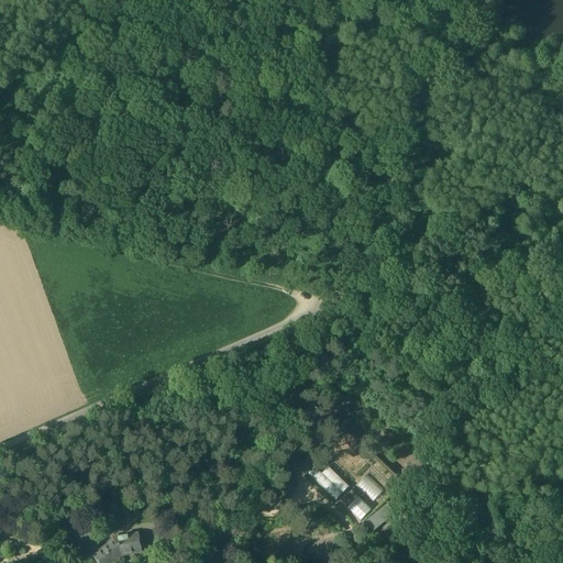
[(335,500),(349,486),(326,466),(322,471),(317,465),(308,475),(335,500)]
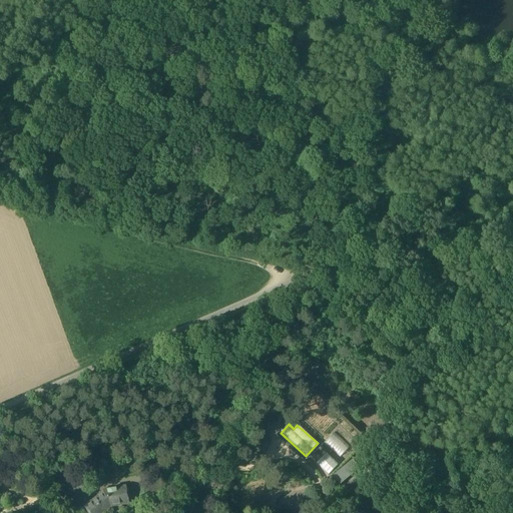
[(269,432),(261,428),(252,448),(264,453),(270,440),(266,438),(269,432)]
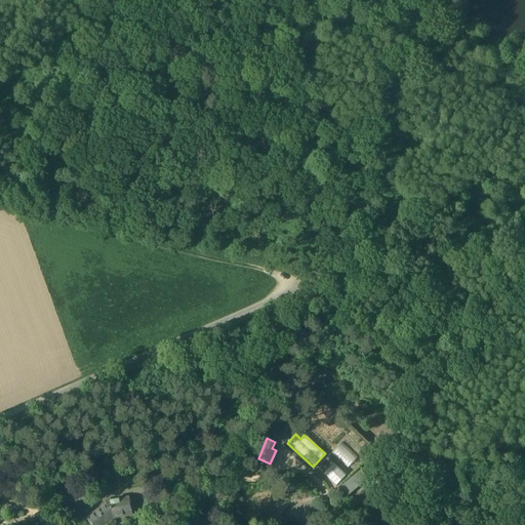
[(334,463),(324,475),(336,486),(347,475),(334,463)]
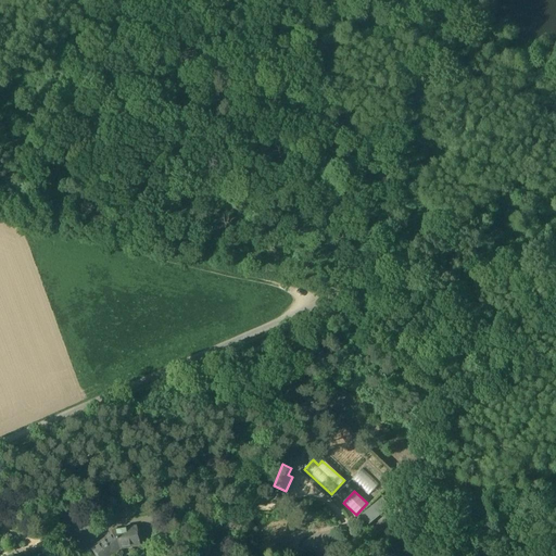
[(382,498),(359,516),(369,529),(392,510),(382,498)]
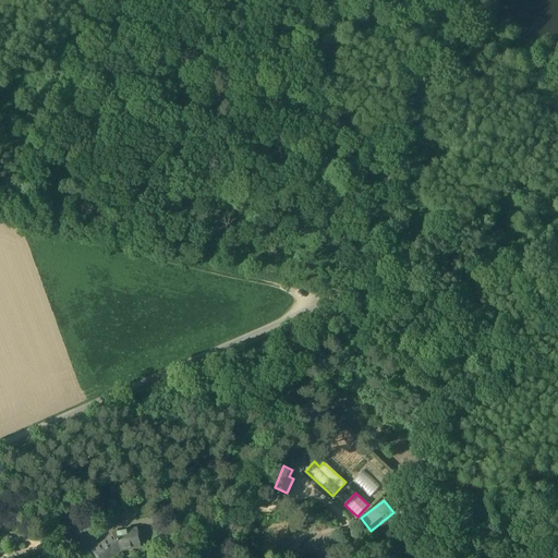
[(136,530),(124,532),(116,534),(116,533),(111,534),(111,537),(120,549),(129,547),(131,548),(132,550),(140,548),(136,530)]
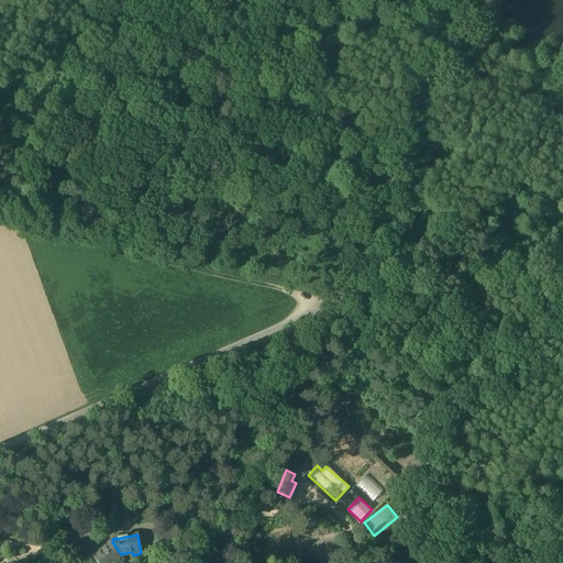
[(112,542),(91,558),(96,562),(108,562),(121,554),(112,542)]
